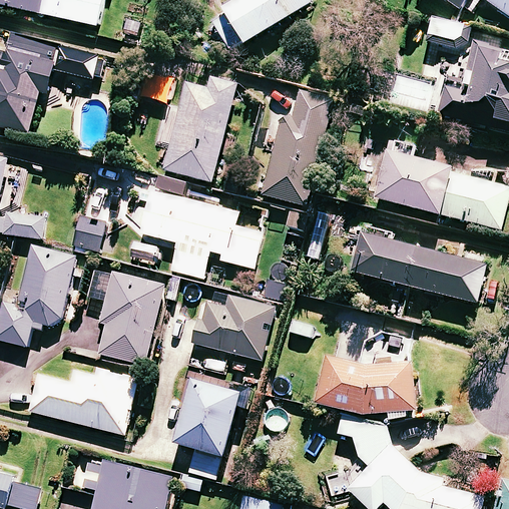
[(0,3),(95,25),(100,0),(0,0),(0,3)]
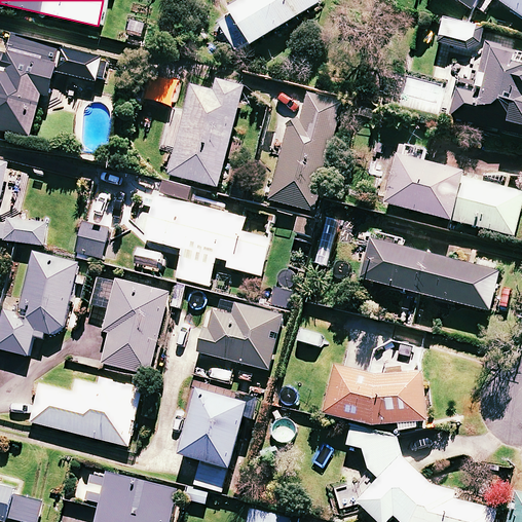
[(243,0),(210,21),(229,52),(247,41),(250,45),(318,2),(315,0),(243,0)]
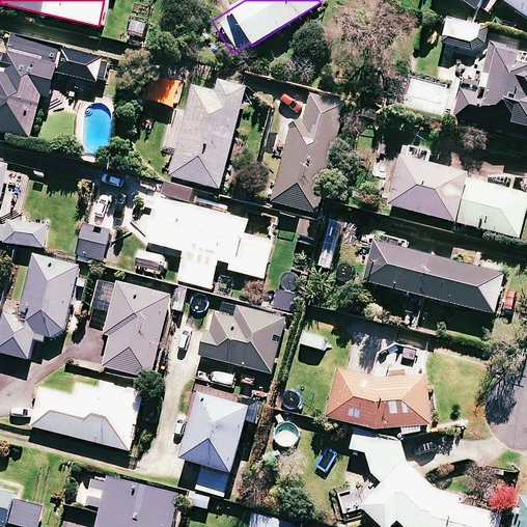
[(462,0),(476,9),(482,0),(462,0)]
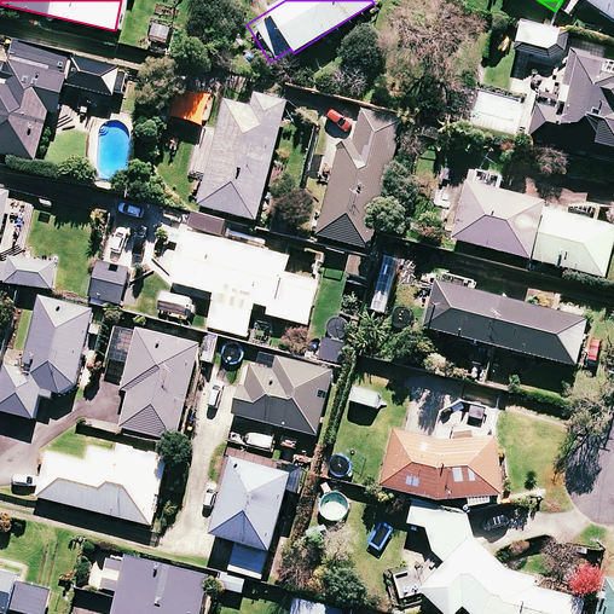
[(562,0),(555,11),(565,17),(575,0),(586,0),(613,19),(613,0),(562,0)]
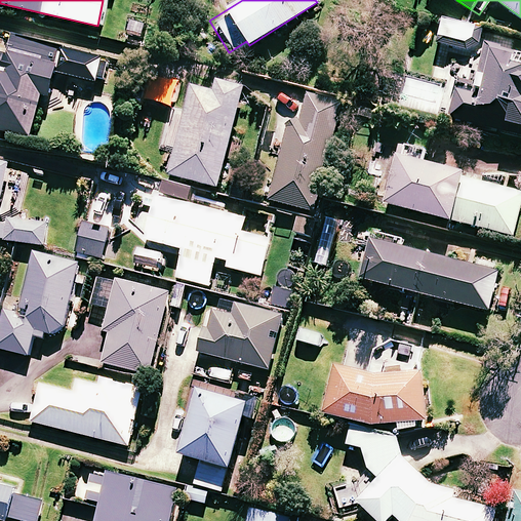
[(483,26),(440,16),(434,47),(466,53),(479,44),(483,26)]
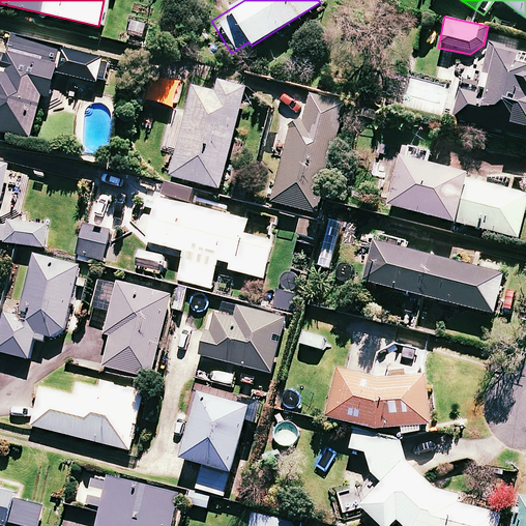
[(144,22),(129,19),(125,41),(140,44),(144,22)]
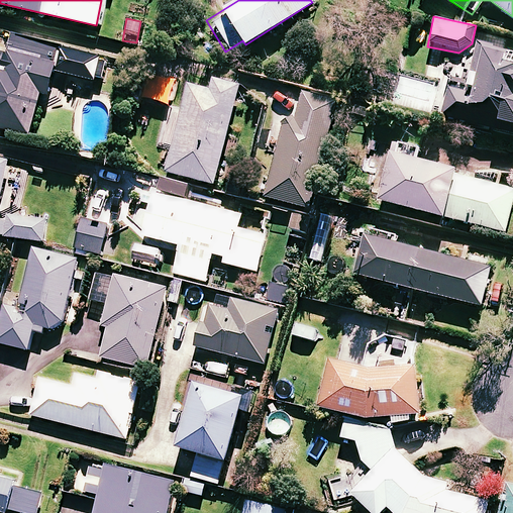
[(512,50),(477,42),(465,89),(447,85),(440,115),(501,129),(503,122),(512,124),(512,50)]
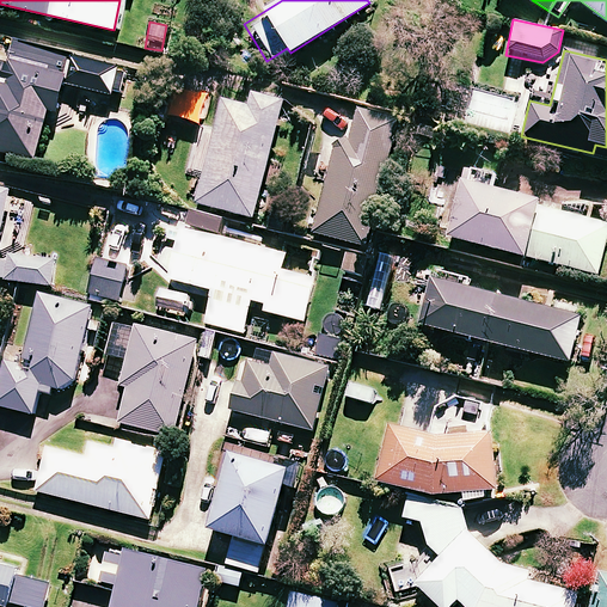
[(118,66),(72,55),(66,81),(112,93),(118,66)]
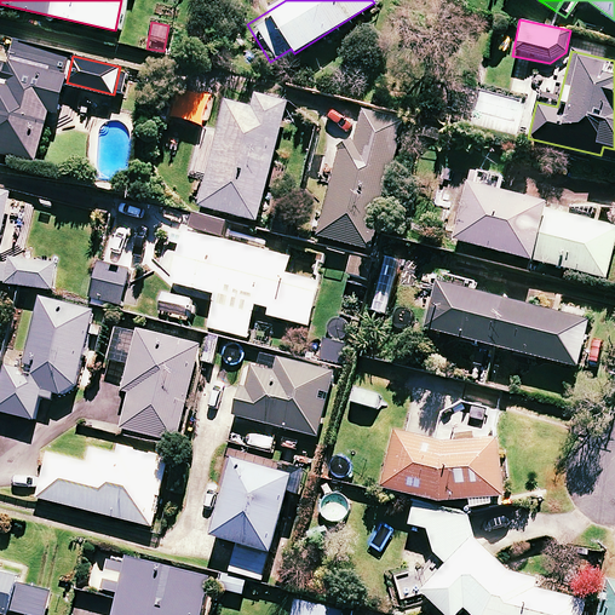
[(64,74),(9,59),(3,81),(0,80),(0,151),(34,161),(46,110),(55,113),(64,74)]
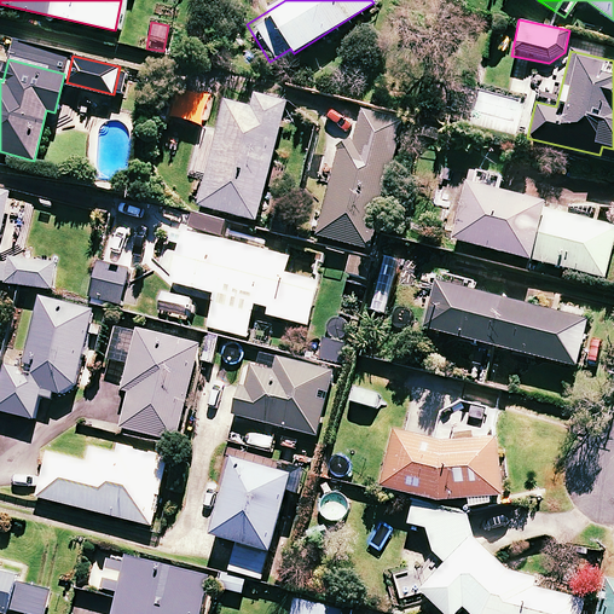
[(284,102),(253,94),(250,103),(224,97),(196,204),(255,219),(284,102)]
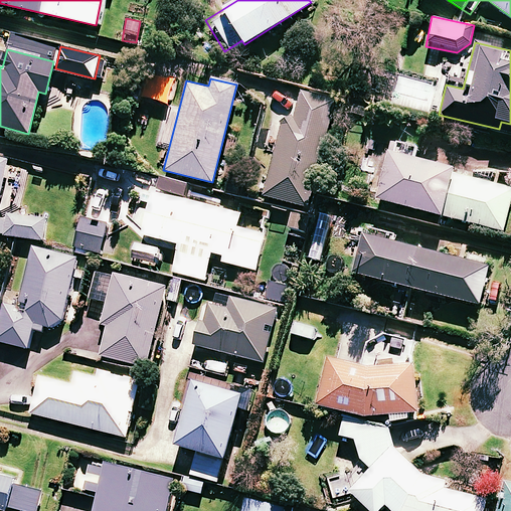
[(334,99),(300,90),(292,120),(282,118),(263,194),(306,205),(334,99)]
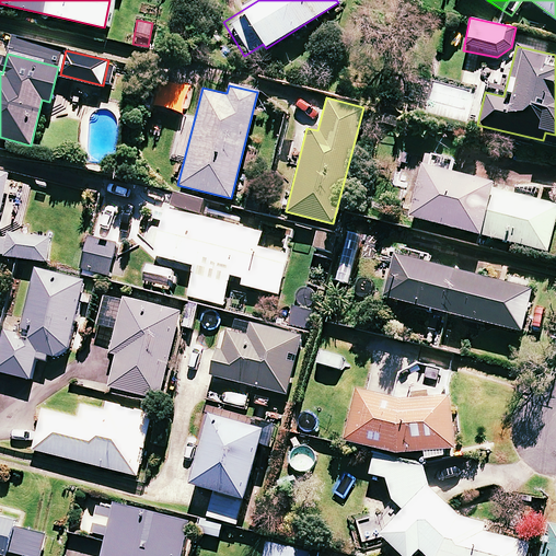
[(483,234),(493,188),(494,183),(449,173),(452,161),(428,155),(413,218),(483,234)]
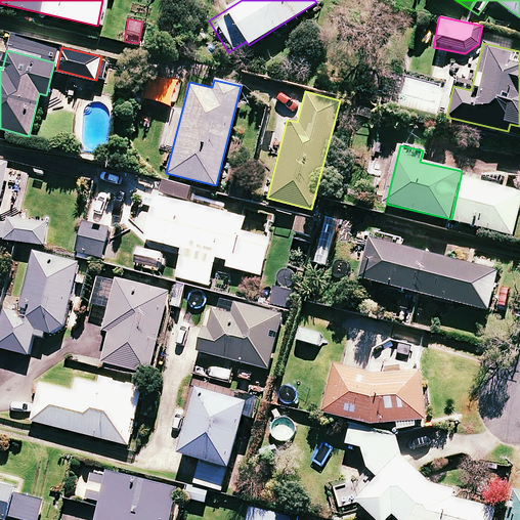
[(0,191),(7,162),(0,160),(0,236),(43,244),(46,222),(4,216),(3,221),(0,220),(0,191)]
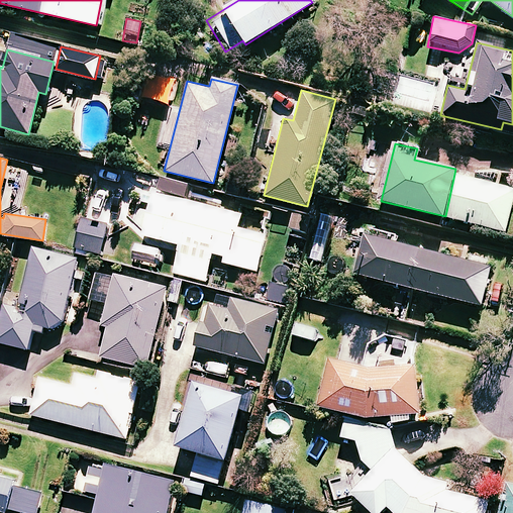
[(512,187),(454,174),(445,216),(504,230),(512,192),(512,187)]
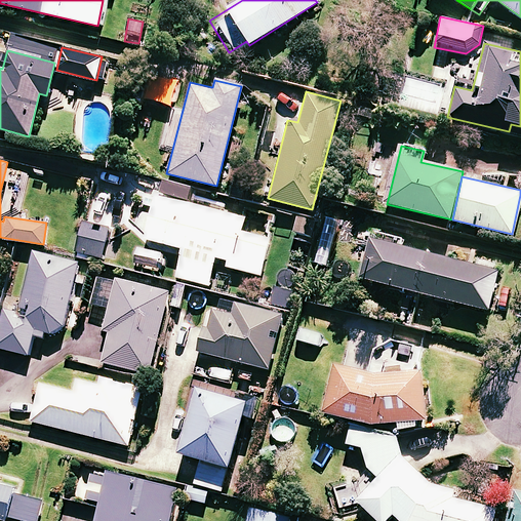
[(243,216),(155,194),(144,238),(182,247),(173,275),(206,283),(212,262),(258,274),(269,238),(240,230),(243,216)]
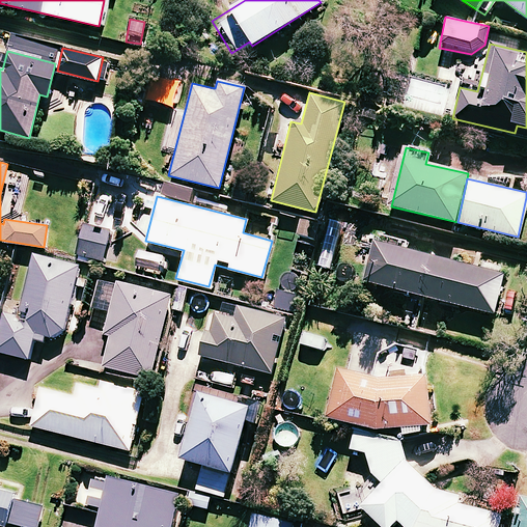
[(109,228),(82,222),(75,254),(102,259),(109,228)]
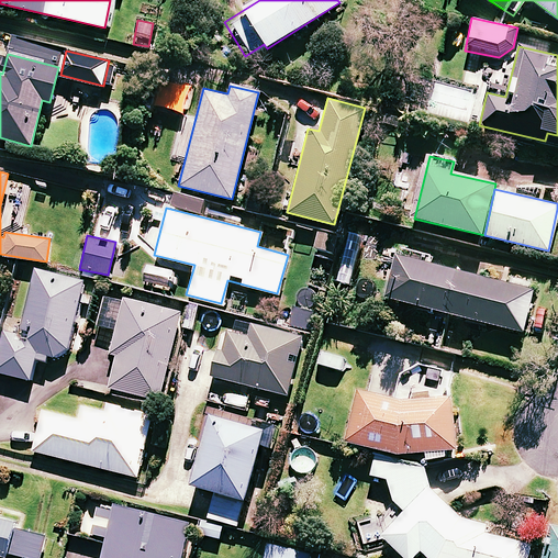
[(494,280),(398,256),(387,298),(522,331),(533,287),(495,277),(494,280)]
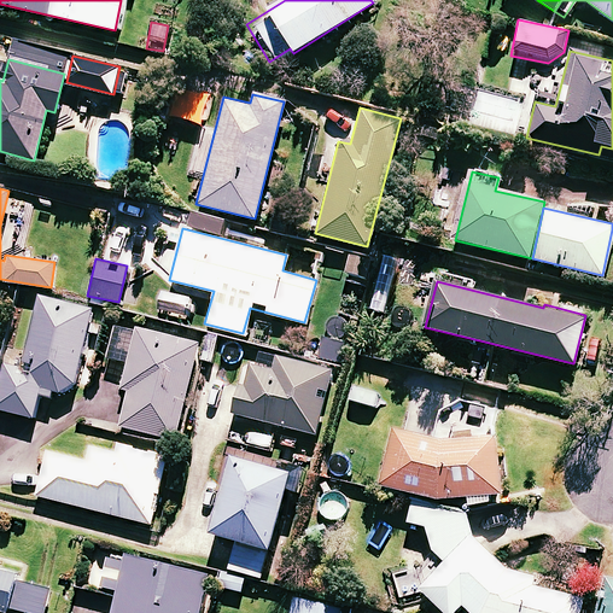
[(92,309),(38,296),(21,367),(3,362),(0,373),(0,408),(33,416),(38,392),(48,396),(73,385),(92,309)]
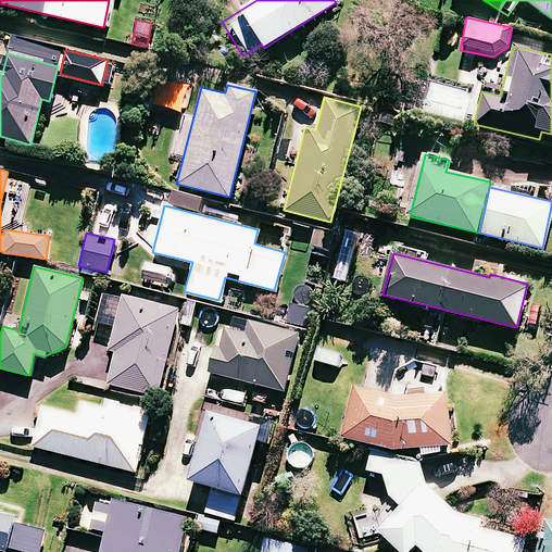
[(321,285),(303,276),(296,292),(312,300),(321,285)]
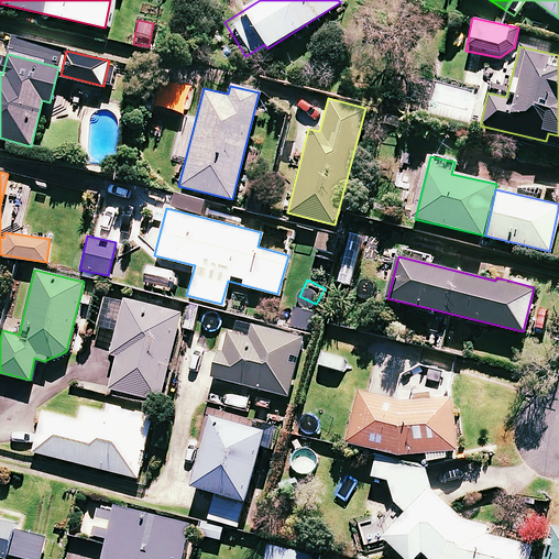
[(123,298),(102,293),(95,326),(116,330),(109,354),(116,357),(108,387),(159,399),(179,311),(123,298)]
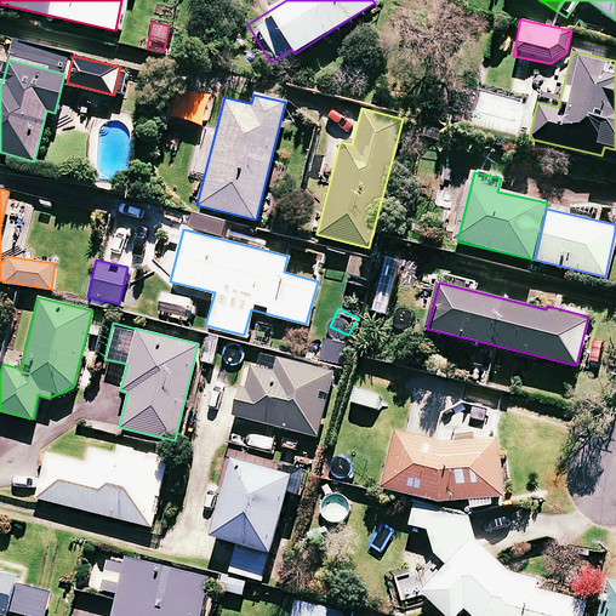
[(274,357),(271,370),(246,363),(233,414),(315,434),(331,371),(274,357)]
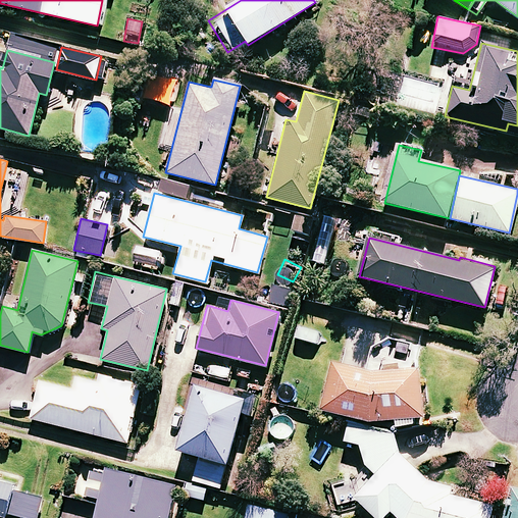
[(412,418),(420,418),(421,371),(328,367),(326,415),(394,418),(393,429),(412,429),(412,418)]
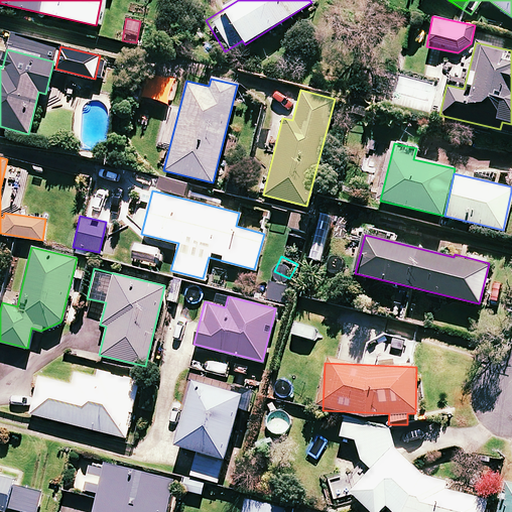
[(138,381),(97,370),(95,377),(75,372),(72,385),(38,377),(29,412),(124,435),(138,381)]
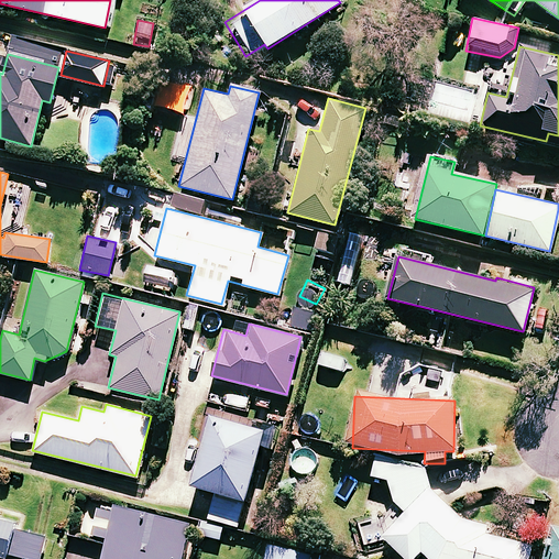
[(274,434),(210,417),(193,486),(214,492),(203,534),(218,538),(222,522),(237,525),(243,501),(247,502),(261,446),(271,448),(274,434)]
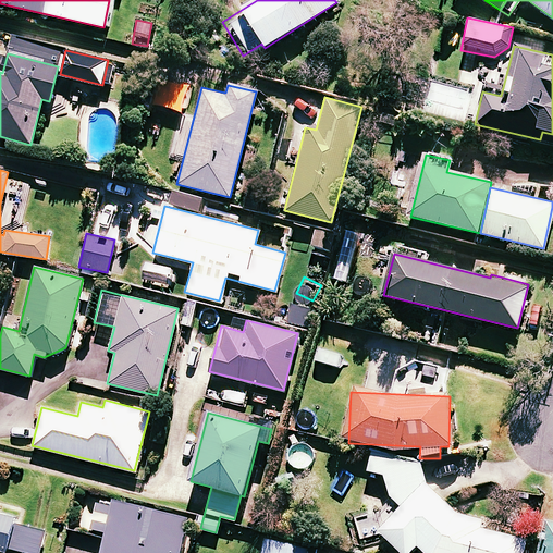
[(384,493),(400,507),(378,530),(402,552),(408,552),(417,544),(426,552),(521,552),(526,539),(482,528),(483,520),(457,513),(420,481),(424,462),(370,453),(367,470),(382,474),(384,493)]
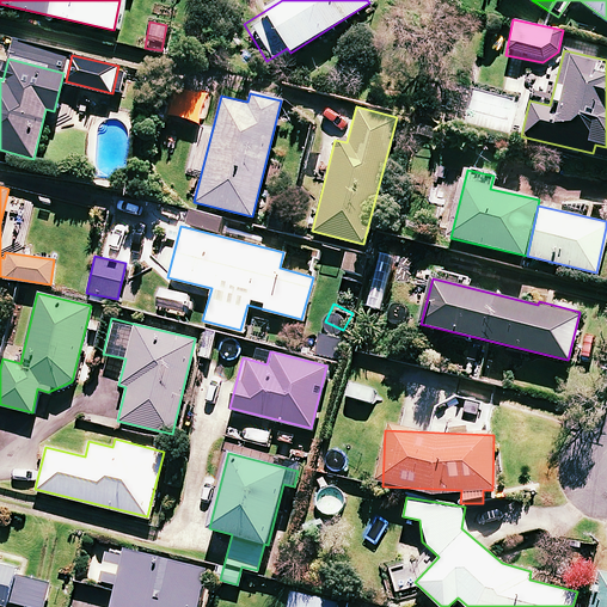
[(196,606),(207,569),(108,544),(98,580),(116,584),(109,606),(196,606)]
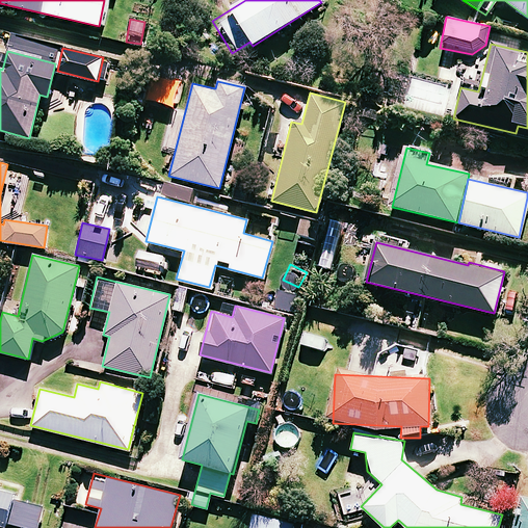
[(0,524),(5,526),(14,493),(0,489),(0,524)]
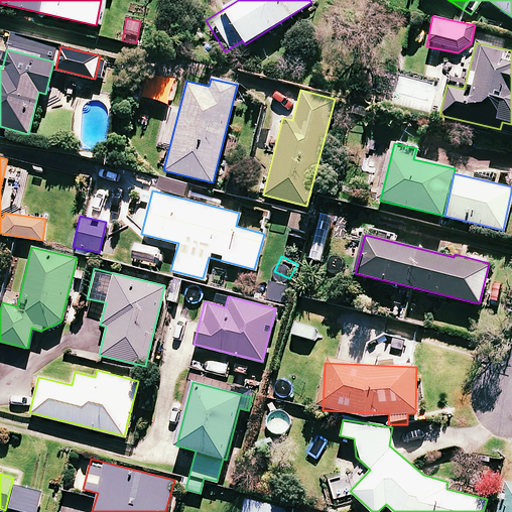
[(511,511),(511,483),(504,481),(495,511),(511,511)]
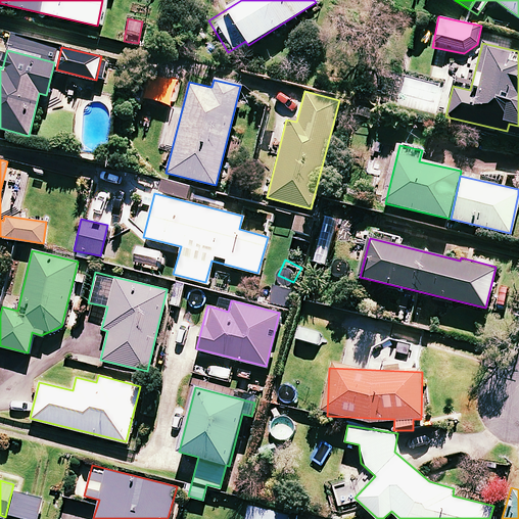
[(35,518),(40,496),(18,491),(13,515),(32,518),(35,518)]
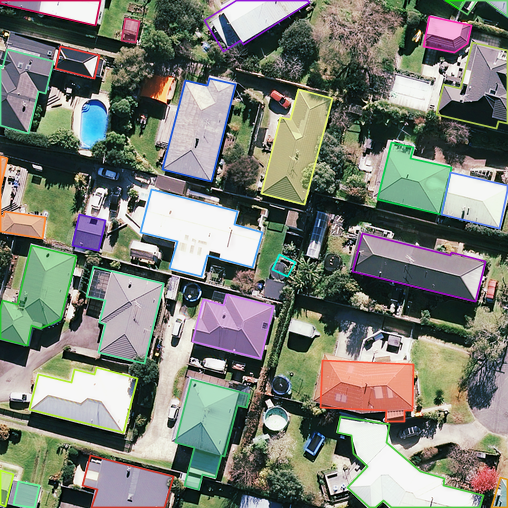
[(280,507),(281,504),(246,496),(242,507),(280,507)]
